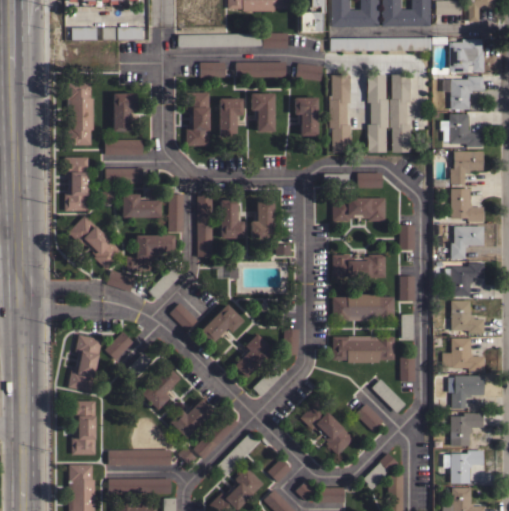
[(243,11),(243,8),(228,8),(228,0),(290,0),(290,8),(275,8),(275,11),(243,11)]
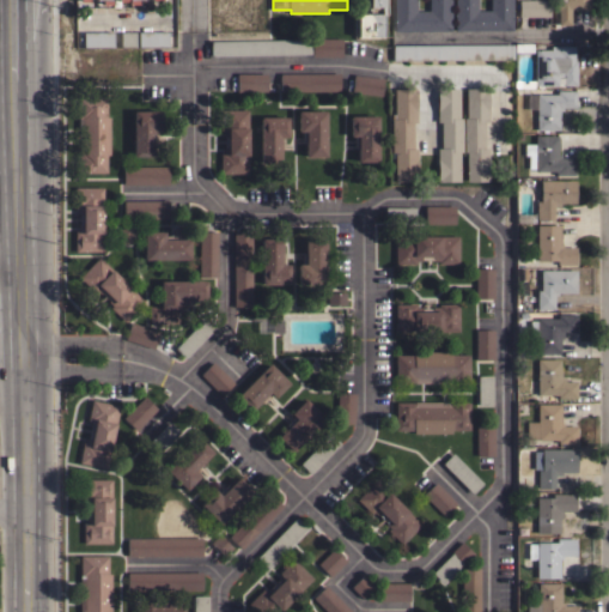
[(360,37),(360,14),(372,14),(372,0),(389,0),(390,14),(385,14),(387,37),(360,37)]
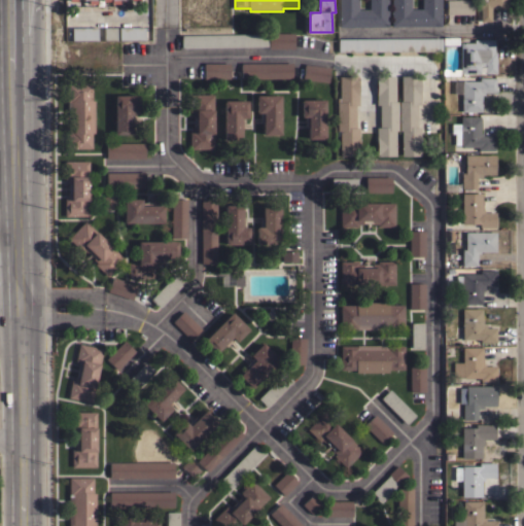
[(390,0),(390,27),(341,27),(341,0),(360,0),(360,9),(372,9),(371,0),(390,0)]
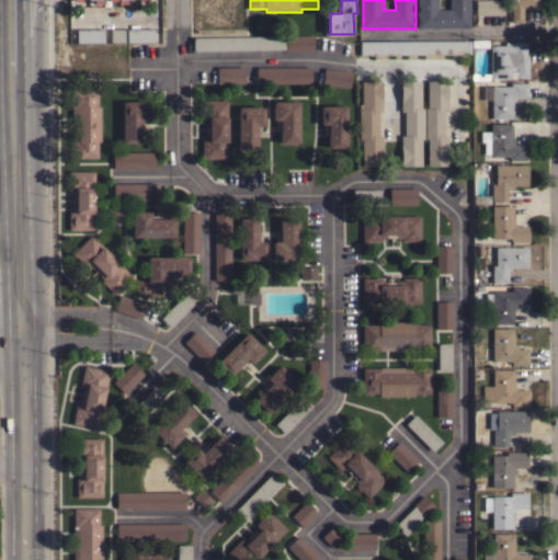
[(471,0),(471,29),(419,29),(419,0),(440,0),(440,10),(452,10),(451,0),(471,0)]
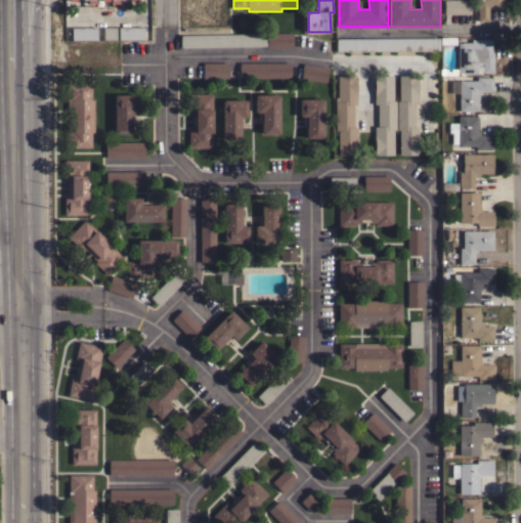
[(473,0),(473,14),(446,14),(446,0),(473,0)]
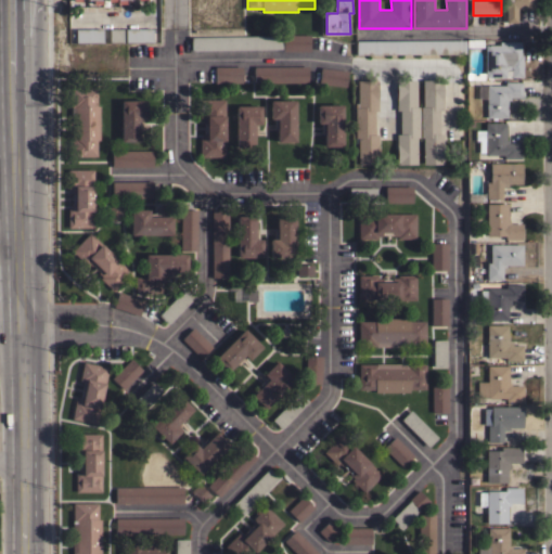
[(105,29),(105,43),(78,43),(78,29),(105,29)]
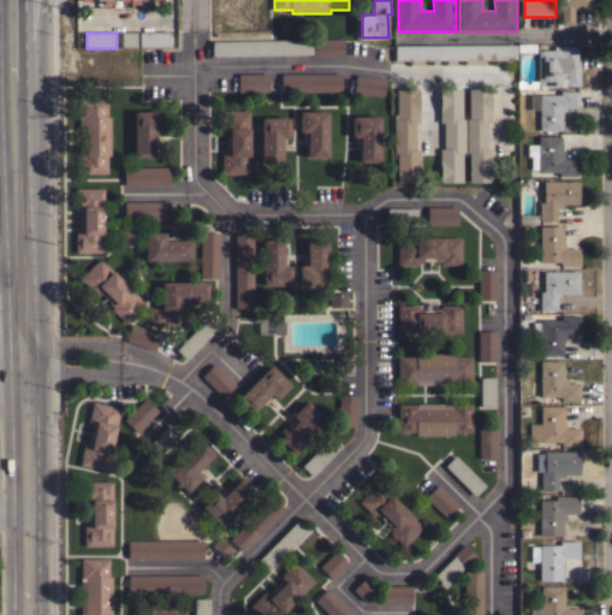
[(138,33),(138,48),(124,48),(124,33),(138,33)]
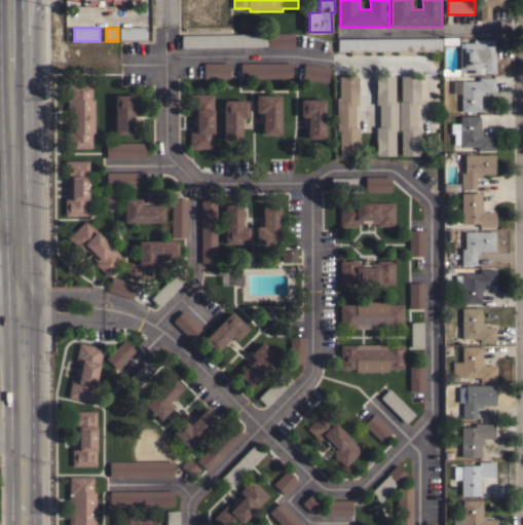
[(146,28),(146,41),(121,41),(121,28),(146,28)]
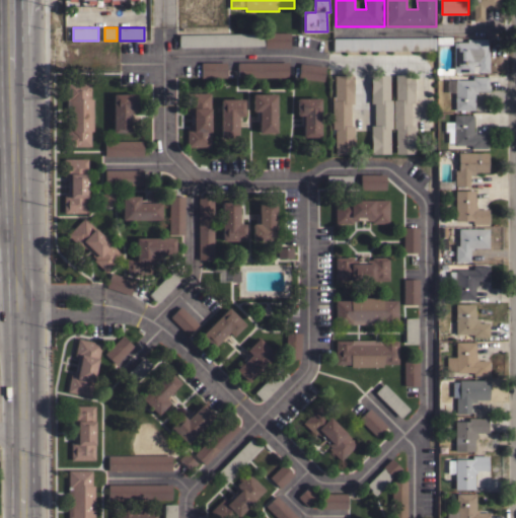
[(292,33),(292,49),(267,49),(267,32),(292,33)]
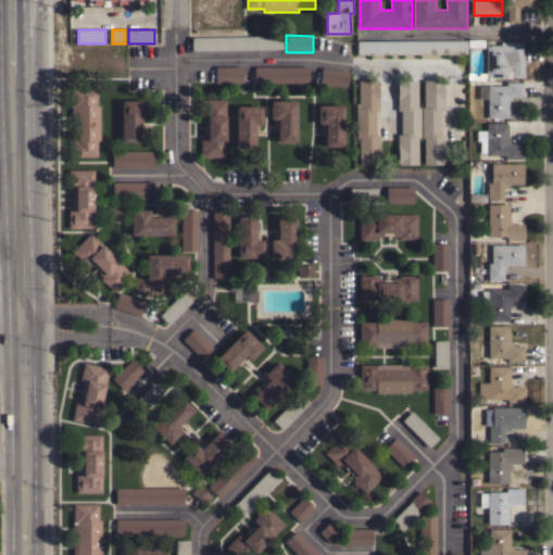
[(285,36),(285,49),(193,51),(193,38),(285,36)]
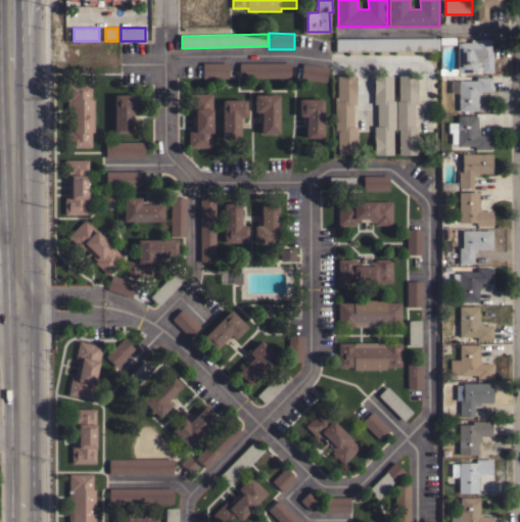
[(440,38),(440,51),(338,51),(337,39),(440,38)]
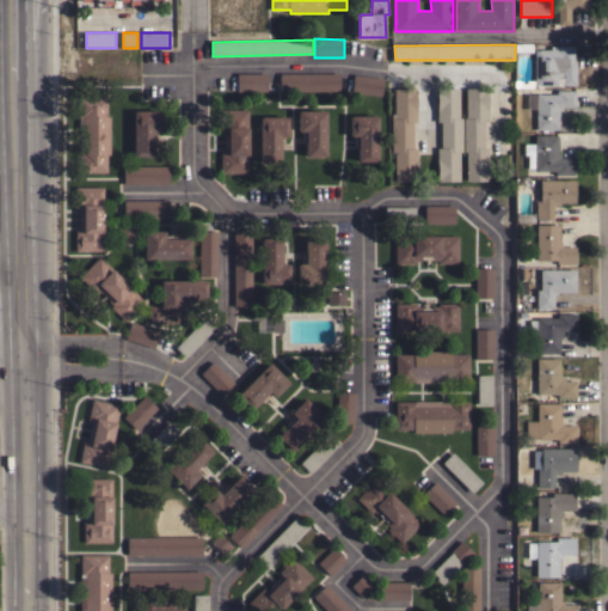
[(576,47),(576,61),(578,61),(578,85),(565,85),(565,73),(559,73),(559,86),(545,86),(545,87),(539,87),(539,86),(536,86),(536,50),(552,50),(552,47),(576,47)]
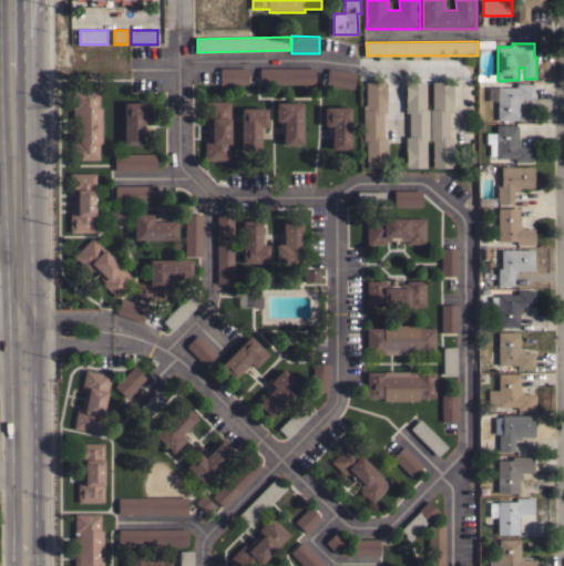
[(249,69),(249,85),(222,85),(222,69),(249,69)]
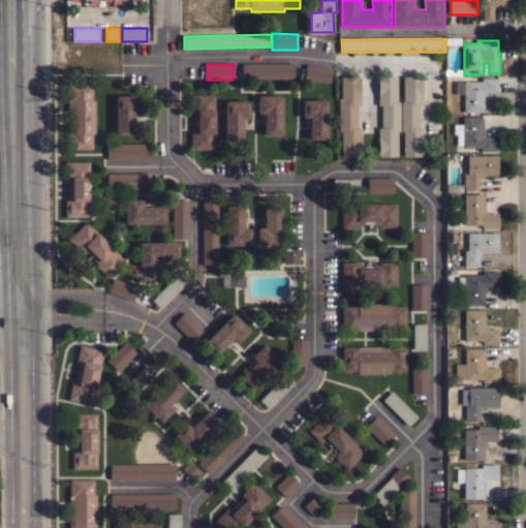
[(244,80),(244,64),(296,64),(296,79),(244,80)]
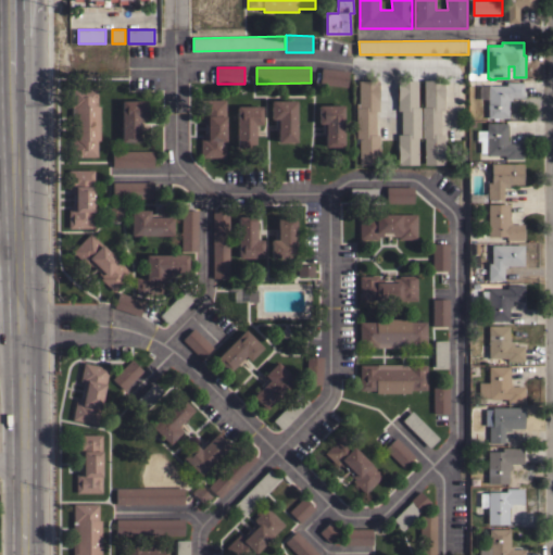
[(322,85),(324,68),(338,70),(338,68),(343,70),(343,71),(351,72),(349,88),(322,85)]
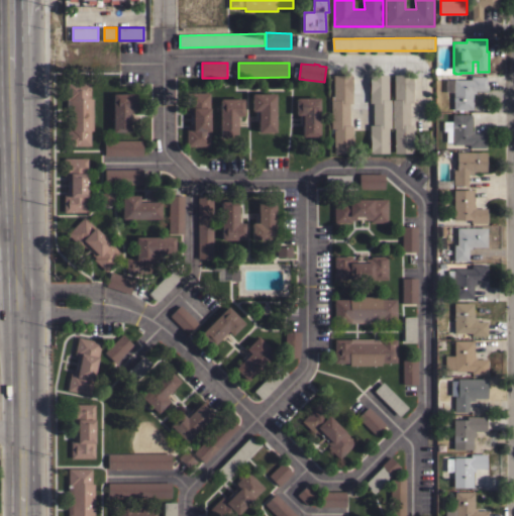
[(372,125),(375,125),(375,103),(371,103),(371,75),(390,75),(390,100),(392,100),(392,128),(390,128),(390,153),(372,153),(372,125)]
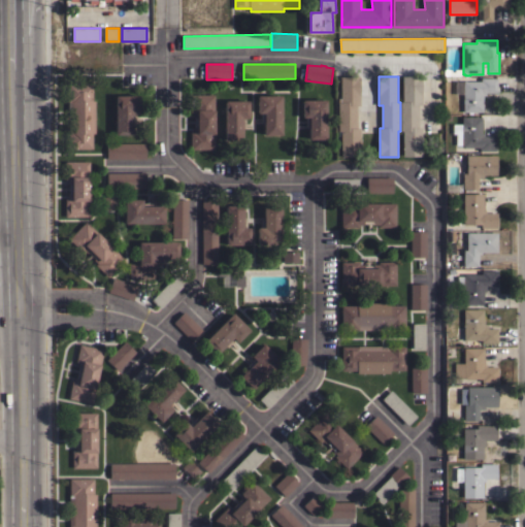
[(404,131),(402,131),(401,102),(404,102),(404,76),(423,76),(423,105),(420,105),(420,128),(423,128),(424,157),(404,157),(404,131)]
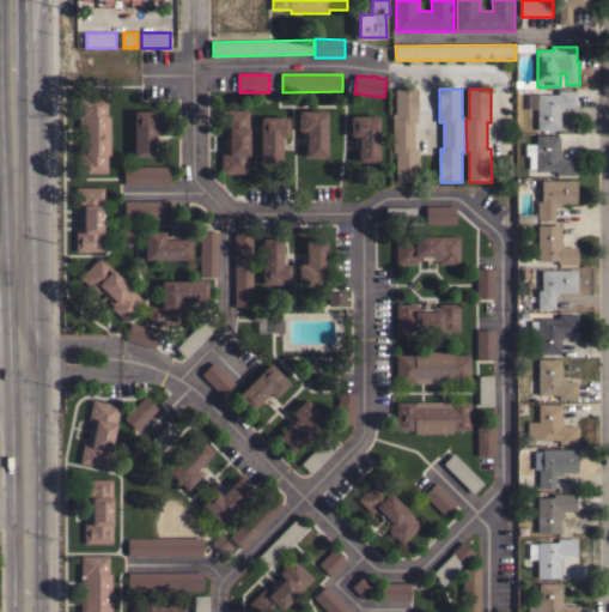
[(419,123),(415,123),(416,149),(420,149),(420,182),(397,182),(397,153),(395,153),(394,115),(397,115),(397,90),(419,90),(419,123)]
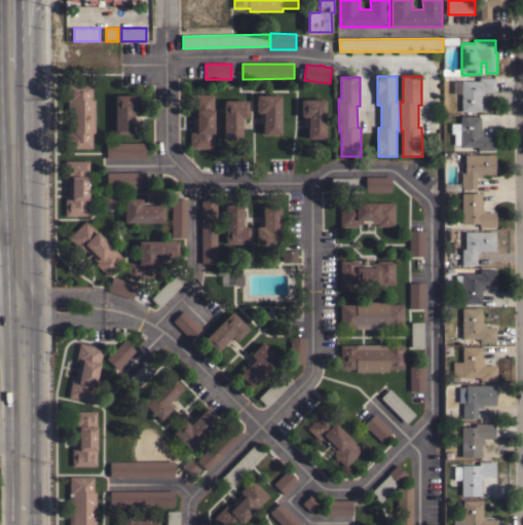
[(463,81),(480,81),(480,78),(496,78),(496,92),(485,92),(485,96),(483,96),(483,112),(473,112),(473,114),(468,114),(468,112),(463,112),(463,81)]
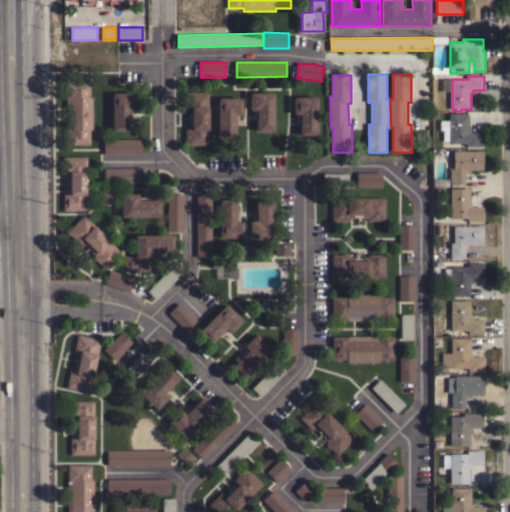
[(68,145),(68,83),(91,83),(91,98),(94,98),(94,130),(91,130),(91,145),(68,145)]
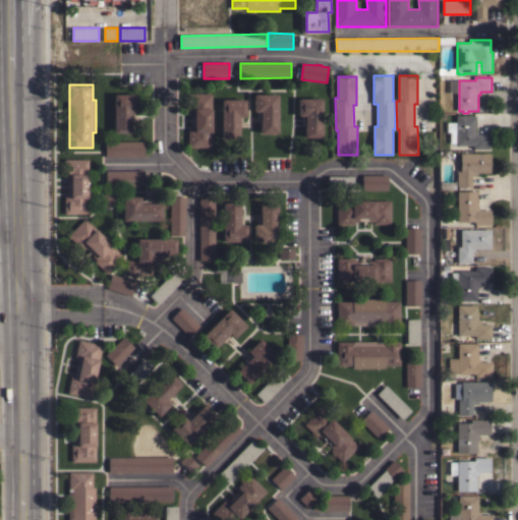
[(213,148),(189,149),(189,131),(192,131),(192,125),(193,125),(193,116),(192,116),(192,111),(189,111),(189,94),(213,94),(213,148)]
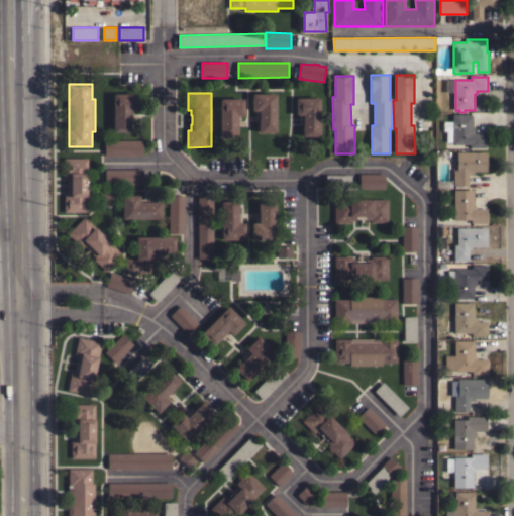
[(115,94),(138,94),(138,111),(131,111),(132,132),(115,132),(115,94)]
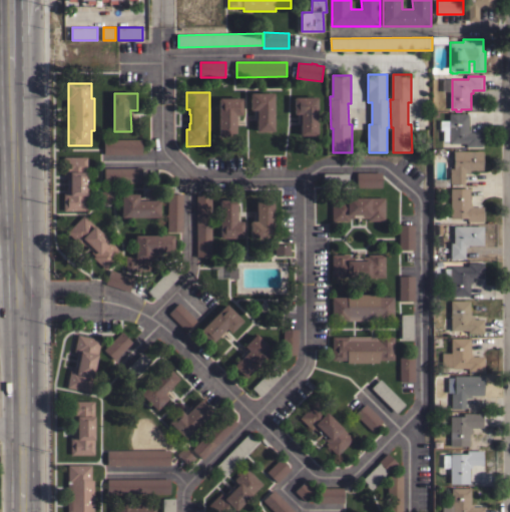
[(276,131),(259,131),(259,110),(252,110),(251,93),(275,93),(276,131)]
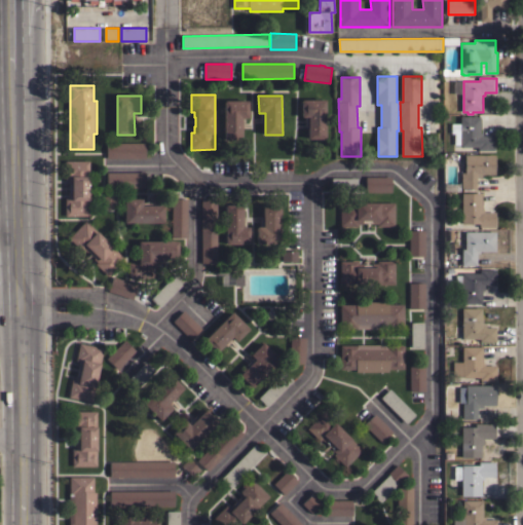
[(327,139),(309,140),(309,117),(303,117),(303,100),(327,100),(327,139)]
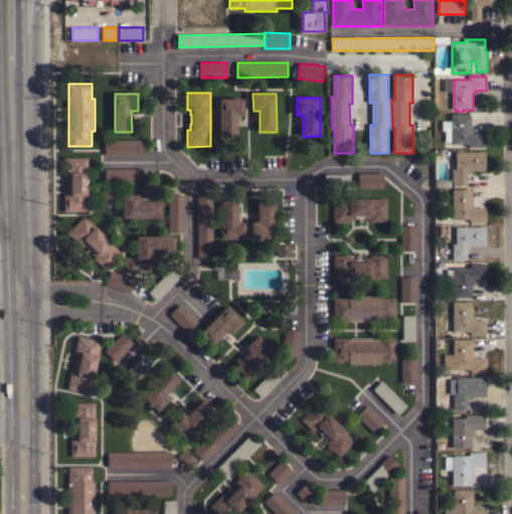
[(221,99),(244,99),(244,116),(238,116),(238,137),(221,137),(221,99)]
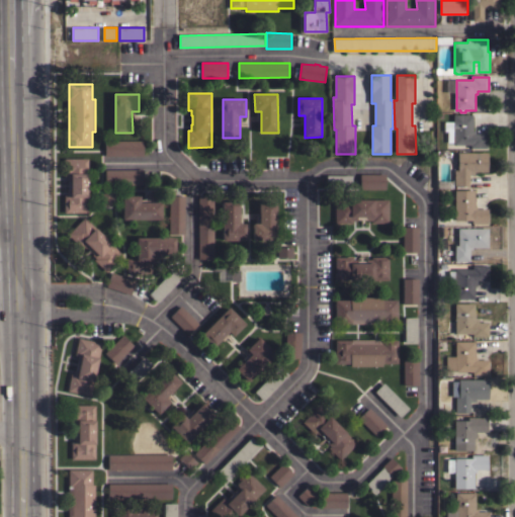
[(474,132),(477,132),(477,134),(488,134),(488,149),(471,148),(471,146),(455,145),(455,143),(448,143),(448,132),(445,132),(445,122),(455,122),(455,115),(474,115),(474,132)]
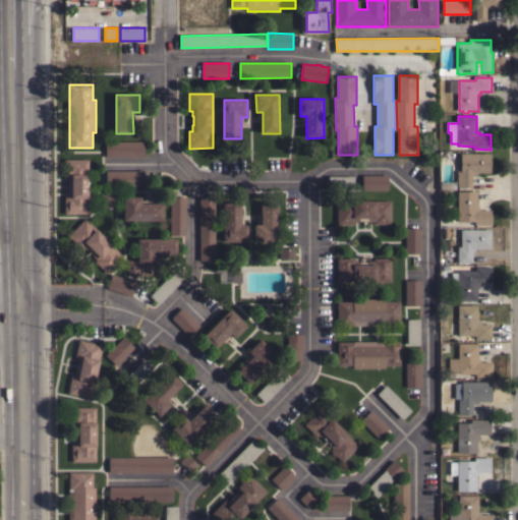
[(146,141),(146,157),(108,158),(108,142),(146,141)]
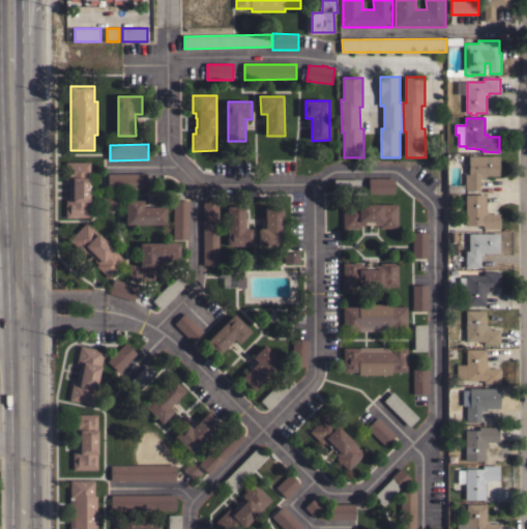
[(500,156),(500,176),(487,176),(487,179),(481,179),(481,190),(467,190),(467,174),(470,174),(470,156),(500,156)]
